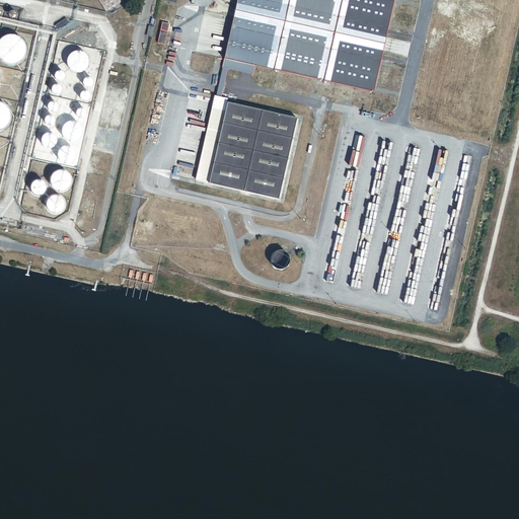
[(121,0),(98,0),(106,12),(123,2),(121,0)]
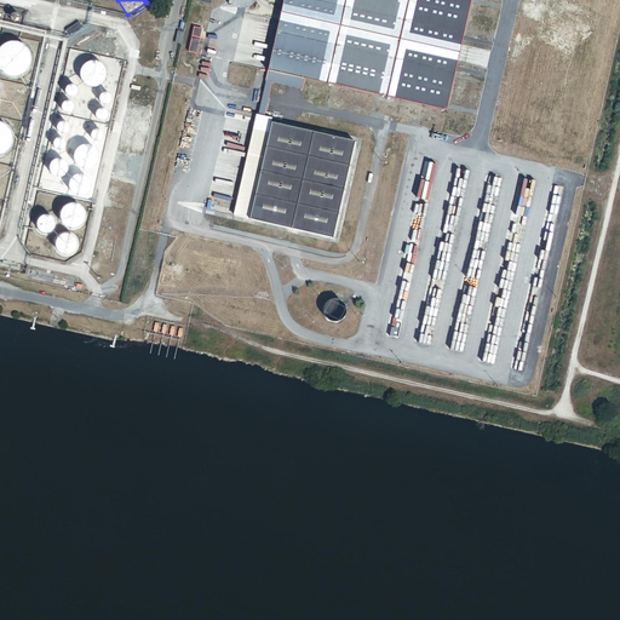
[(282,0),(268,70),(280,73),(277,84),(302,90),(304,78),(448,109),(471,0),(282,0)]
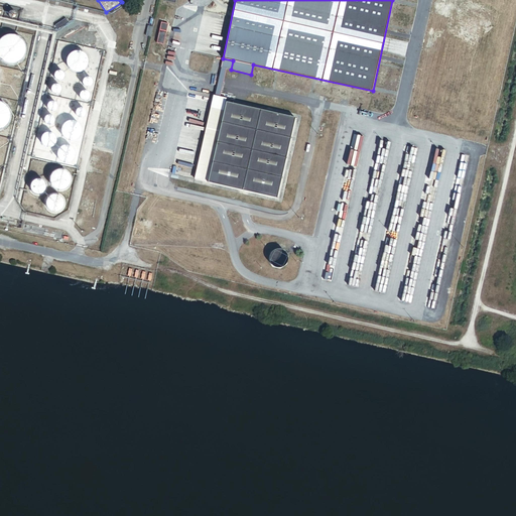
[(166,31),(159,30),(156,42),(163,44),(166,31)]
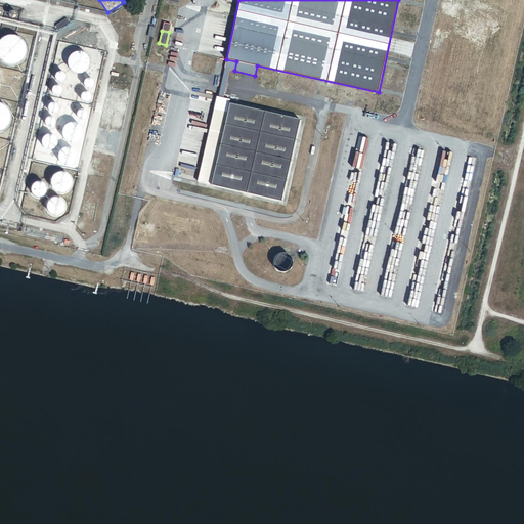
[(27,49),(27,47),(27,46),(26,44),(26,42),(25,41),(24,40),(22,38),(20,37),(18,36),(17,36),(15,35),(13,35),(12,35),(10,35),(8,36),(7,36),(5,37),(4,38),(2,39),(1,41),(0,42),(0,55),(0,56),(1,57),(2,58),(3,60),(5,61),(6,62),(8,62),(10,63),(11,63),(13,63),(15,63),(17,62),(18,62),(20,61),(22,60),(23,59),(25,57),(26,56),(26,54),(27,53),(27,51),(27,49)]
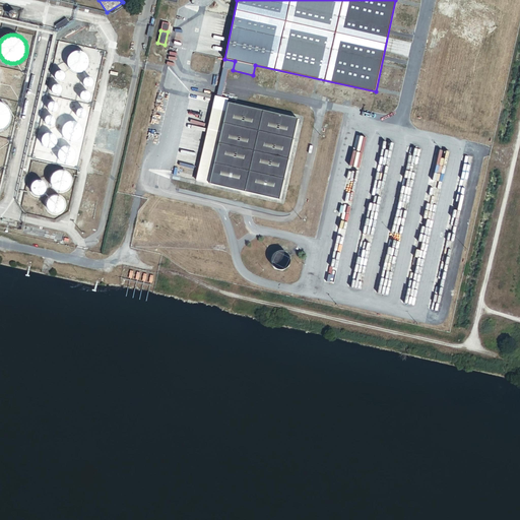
[(89,63),(90,61),(89,60),(89,59),(89,58),(88,56),(88,55),(87,54),(86,53),(85,52),(84,52),(82,51),(81,51),(80,51),(78,51),(77,51),(76,51),(74,52),(73,52),(72,53),(71,54),(70,55),(70,56),(69,57),(69,59),(68,60),(68,61),(68,62),(69,64),(69,65),(70,66),(70,67),(71,69),(72,69),(73,70),(74,71),(76,71),(77,72),(78,72),(80,72),(81,72),(82,71),(83,71),(85,70),(86,70),(87,69),(87,68),(88,67),(89,65),(89,64),(89,63)]
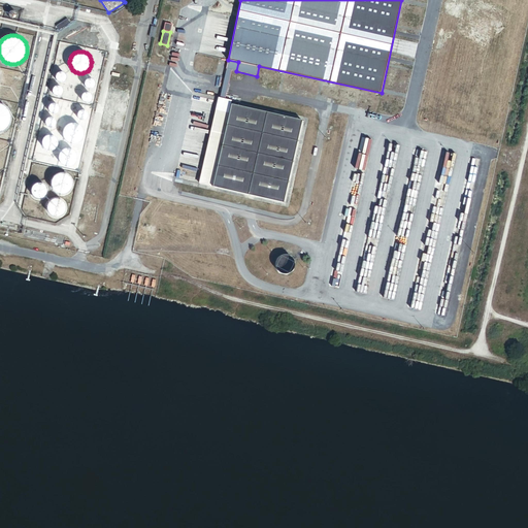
[(238,62),(228,60),(226,68),(236,71),(238,62)]
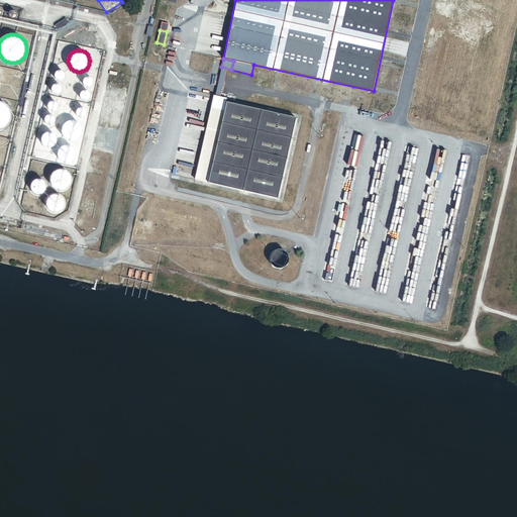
[(66,76),(66,75),(65,74),(65,73),(64,72),(63,71),(62,70),(61,70),(59,70),(58,71),(57,71),(57,72),(56,74),(56,75),(56,76),(56,77),(57,78),(58,79),(59,80),(60,80),(61,80),(63,80),(64,79),(65,78),(65,77),(66,76)]
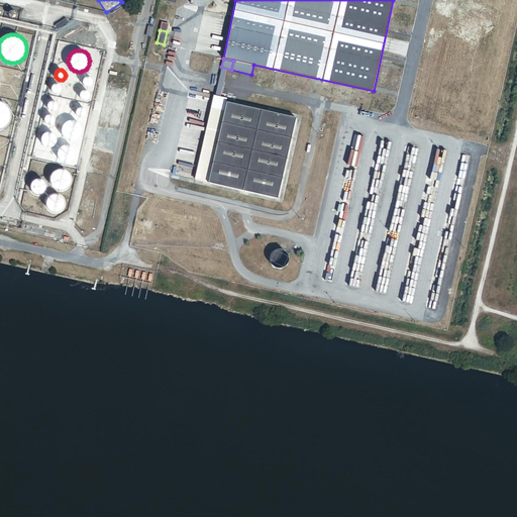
[(94,82),(94,81),(94,80),(93,79),(92,78),(91,77),(90,76),(89,76),(88,76),(86,77),(85,78),(85,79),(84,80),(84,81),(84,82),(84,83),(85,84),(86,85),(87,86),(88,86),(89,86),(91,86),(92,85),(93,84),(93,83),(94,82)]
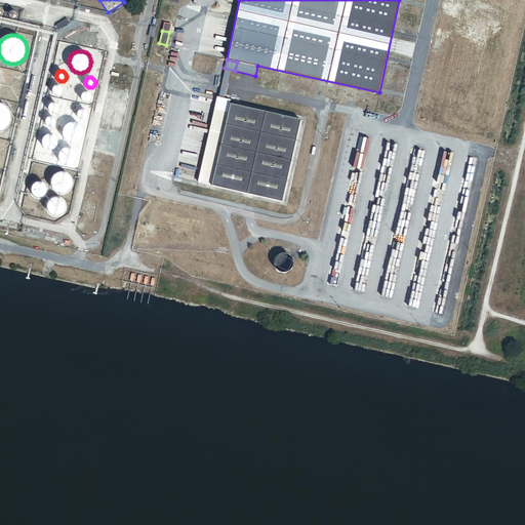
[(64,90),(64,89),(64,88),(63,87),(63,86),(62,85),(59,85),(58,85),(57,85),(56,85),(55,86),(54,87),(53,88),(53,89),(53,90),(54,91),(54,93),(55,93),(56,94),(57,94),(59,94),(61,94),(62,93),(63,93),(64,92),(64,90)]
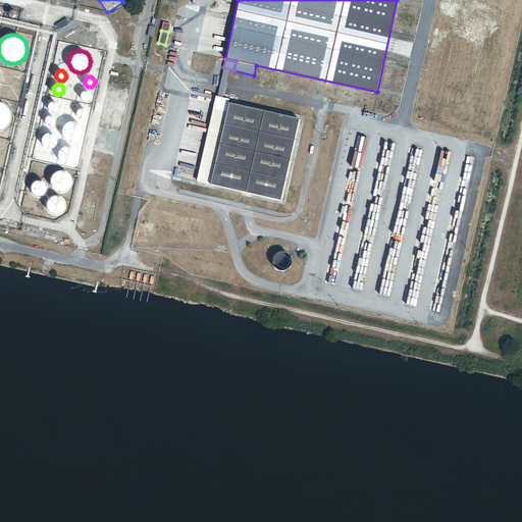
[(91,97),(92,95),(91,94),(91,93),(90,92),(89,91),(88,91),(87,91),(85,91),(84,91),(83,92),(83,93),(82,94),(82,96),(82,97),(82,98),(83,99),(84,100),(85,100),(86,101),(87,101),(88,100),(89,100),(90,99),(91,98),(91,97)]
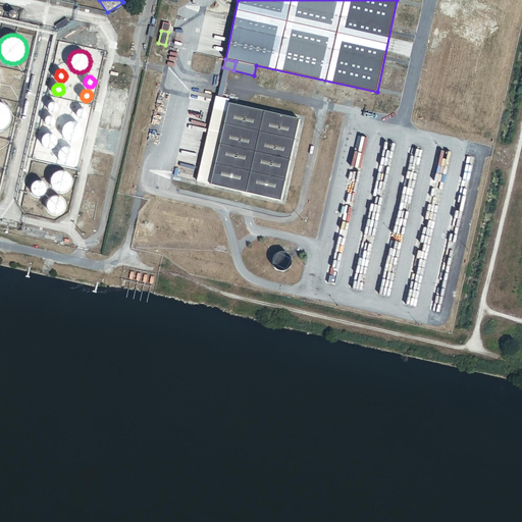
[(224,104),(225,98),(219,97),(199,181),(209,185),(227,105),(224,104)]
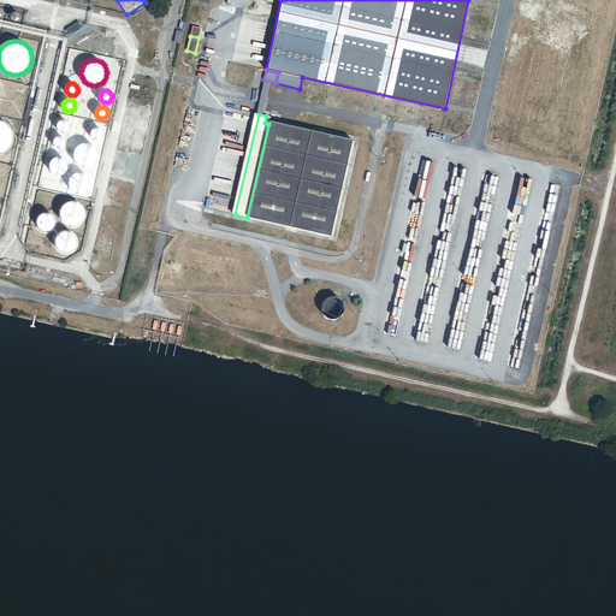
[(13,136),(13,135),(13,132),(12,130),(12,129),(11,126),(9,125),(7,124),(6,123),(4,122),(3,120),(0,119),(0,152),(1,153),(4,152),(6,150),(7,149),(9,148),(10,147),(11,144),(12,142),(13,141),(13,138),(13,136)]
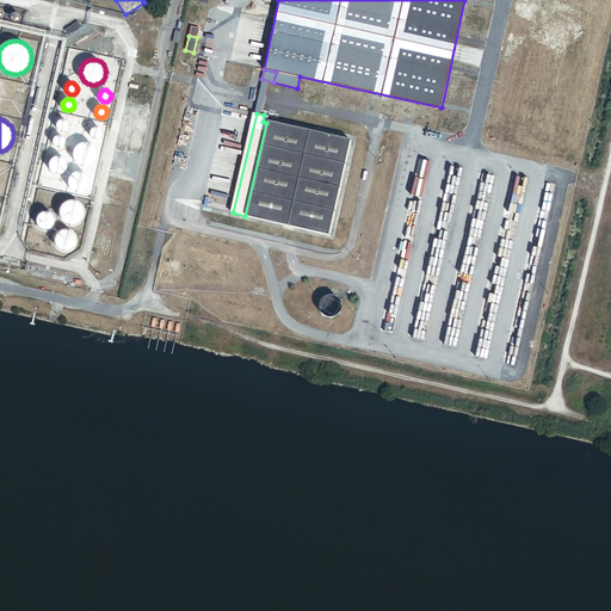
[(69,125),(69,124),(69,123),(68,122),(68,121),(67,119),(65,119),(63,119),(62,119),(61,119),(60,121),(59,122),(57,123),(57,124),(57,125),(59,128),(59,129),(60,129),(61,130),(63,130),(65,130),(66,130),(67,129),(68,129),(69,128),(69,125)]
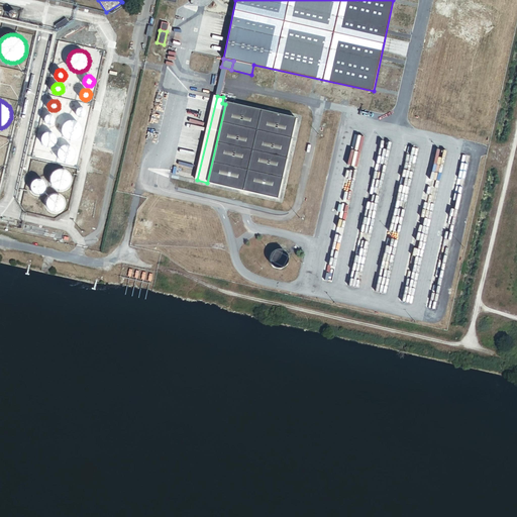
[(277,199),(296,118),(234,104),(226,102),(225,104),(207,183),(277,199)]
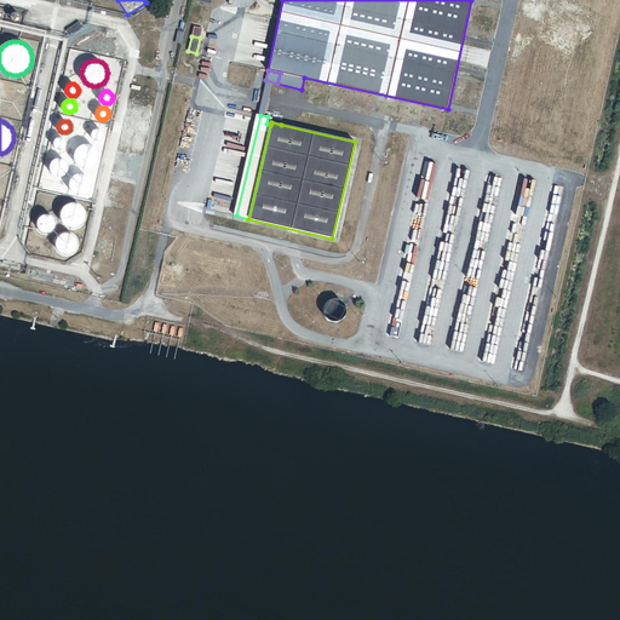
[(104,136),(104,133),(104,132),(103,131),(103,130),(101,128),(99,128),(98,128),(97,128),(96,128),(95,130),(93,131),(92,132),(92,133),(92,136),(93,137),(93,138),(95,139),(96,139),(97,141),(99,141),(101,139),(102,139),(103,138),(104,137),(104,136)]
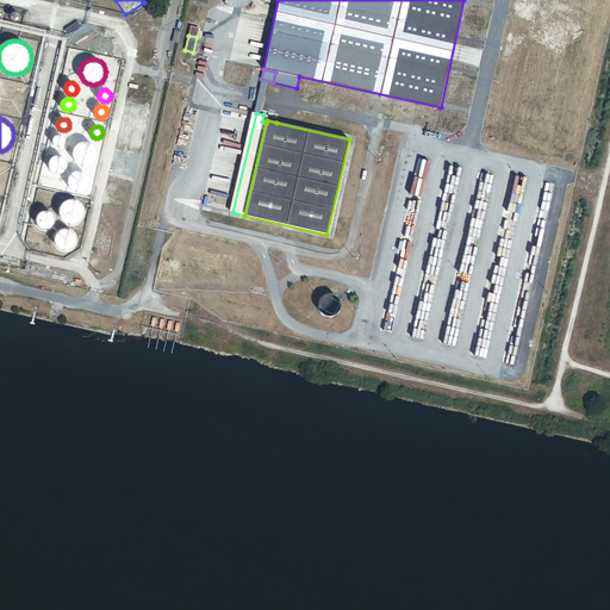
[(66,142),(66,139),(64,138),(64,137),(63,136),(62,135),(61,135),(60,135),(58,135),(56,135),(55,136),(55,137),(54,138),(54,139),(54,141),(54,143),(55,144),(56,145),(57,145),(58,145),(60,145),(61,145),(63,145),(64,144),(64,143),(66,142)]
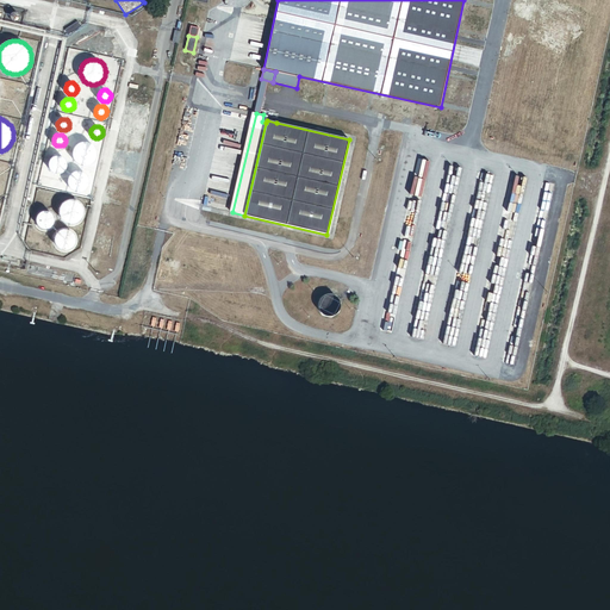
[(97,157),(97,156),(98,155),(98,153),(98,151),(97,150),(97,149),(95,147),(95,145),(94,144),(93,144),(92,143),(91,142),(89,142),(88,141),(86,141),(85,141),(83,141),(82,142),(80,142),(79,143),(78,143),(76,144),(76,145),(75,147),(74,148),(74,150),(74,151),(74,153),(74,154),(74,156),(74,157),(75,159),(76,160),(76,161),(78,162),(79,163),(80,163),(81,165),(83,165),(85,165),(86,165),(87,165),(89,165),(91,163),(92,163),(93,162),(94,161),(95,160),(95,159),(97,157)]
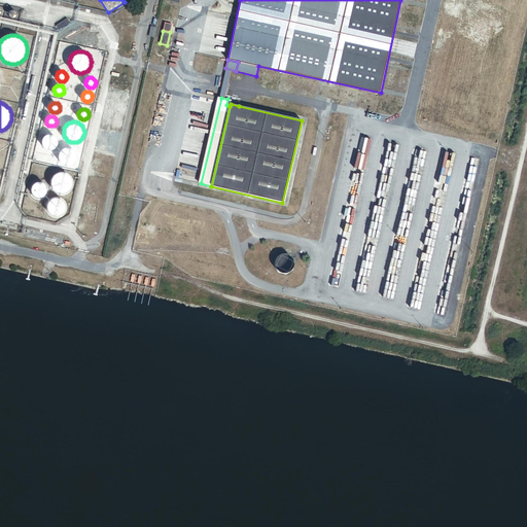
[(59,142),(59,141),(59,140),(59,139),(58,138),(57,137),(57,136),(56,135),(55,135),(55,134),(54,134),(53,134),(51,134),(50,134),(49,134),(48,134),(47,134),(46,135),(45,136),(44,137),(44,138),(43,138),(43,139),(43,140),(43,141),(43,142),(43,143),(43,144),(44,145),(45,146),(46,147),(47,148),(48,148),(49,148),(50,149),(51,149),(53,148),(54,148),(55,148),(56,147),(57,146),(58,145),(58,144),(59,143),(59,142)]
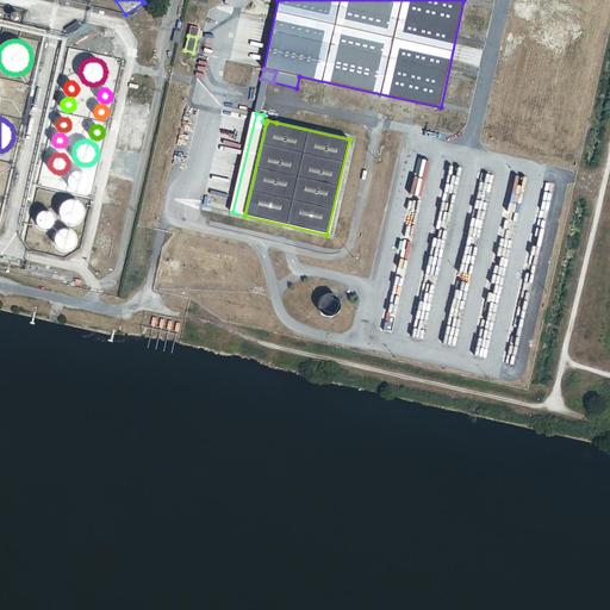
[(89,182),(89,181),(89,179),(89,178),(89,176),(88,175),(88,174),(87,174),(86,173),(85,172),(83,172),(82,170),(81,170),(80,170),(79,170),(78,170),(76,170),(75,172),(74,172),(73,173),(72,174),(70,175),(70,176),(69,178),(69,179),(69,180),(69,181),(69,184),(69,185),(70,186),(72,187),(73,188),(74,190),(75,190),(76,191),(78,191),(79,191),(80,191),(81,191),(82,191),(83,190),(85,190),(86,188),(87,187),(88,186),(89,185),(89,184),(89,182)]
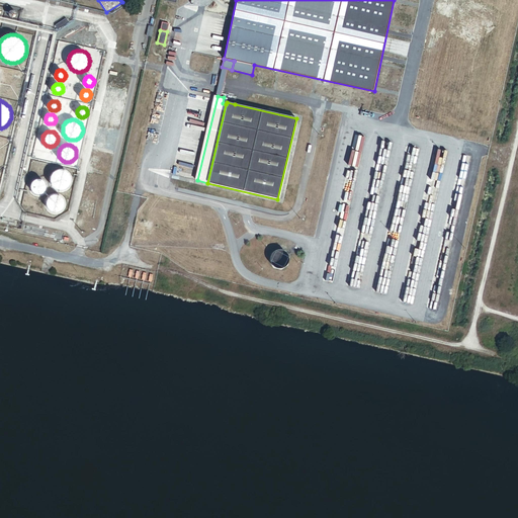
[(71,182),(72,181),(72,180),(72,179),(72,177),(72,176),(71,175),(71,174),(70,173),(69,172),(68,171),(67,170),(66,170),(65,169),(64,169),(63,169),(61,169),(60,169),(59,169),(58,169),(57,170),(56,171),(55,172),(54,173),(53,174),(53,175),(52,176),(52,177),(52,179),(52,180),(52,181),(53,182),(53,183),(54,184),(55,185),(55,186),(57,187),(58,188),(59,188),(60,188),(61,189),(62,189),(64,188),(65,188),(66,188),(67,187),(68,186),(69,186),(70,185),(71,184),(71,182)]
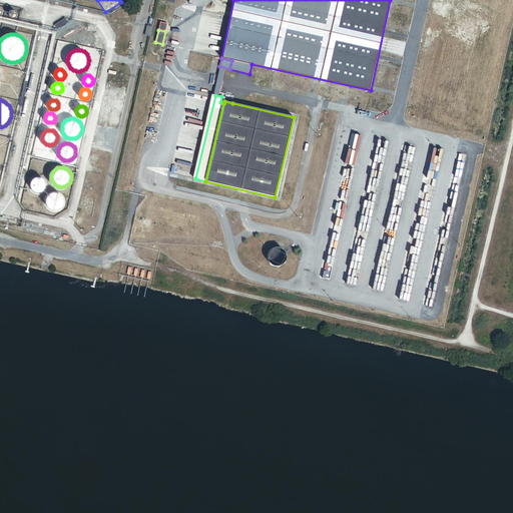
[(46,184),(46,183),(46,182),(46,181),(45,180),(45,179),(44,178),(43,177),(42,177),(41,176),(40,176),(39,176),(38,176),(37,176),(36,176),(35,177),(34,177),(33,178),(33,179),(32,180),(32,181),(31,182),(31,183),(31,184),(32,185),(32,186),(32,187),(33,187),(33,188),(34,189),(35,189),(36,190),(37,191),(38,191),(39,191),(40,191),(41,190),(42,190),(43,189),(44,188),(45,188),(45,187),(46,186),(46,185),(46,184)]
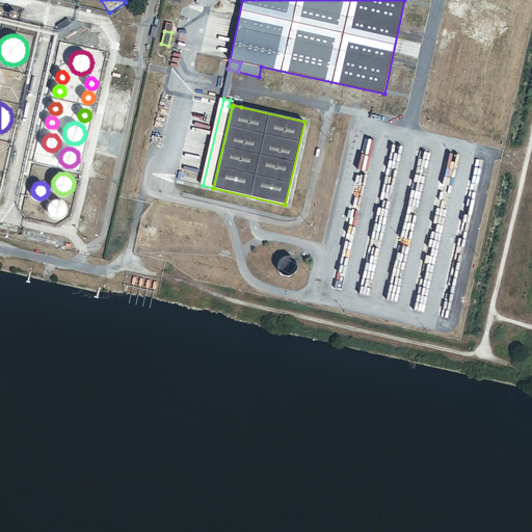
[(67,209),(67,208),(67,207),(67,206),(67,205),(65,204),(65,203),(64,202),(63,201),(62,201),(61,200),(60,200),(59,200),(58,198),(57,198),(56,200),(55,200),(54,200),(53,201),(52,201),(51,202),(51,203),(50,204),(50,205),(49,206),(49,207),(49,208),(49,209),(49,210),(50,211),(50,212),(51,213),(51,214),(52,215),(53,215),(54,216),(55,216),(56,217),(57,217),(58,217),(59,217),(60,216),(61,216),(62,215),(63,215),(64,214),(65,213),(65,212),(67,211),(67,210),(67,209)]
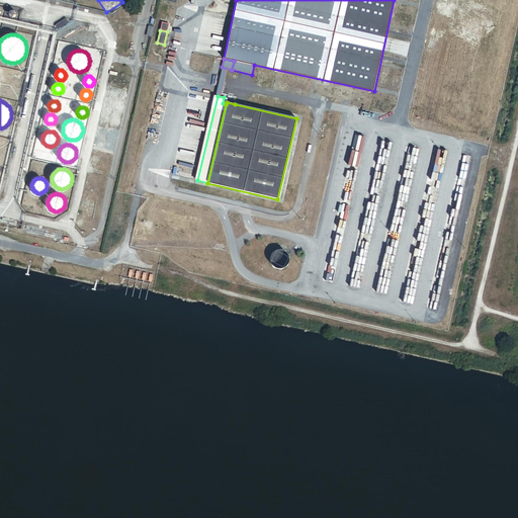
All buildings are outlined.
